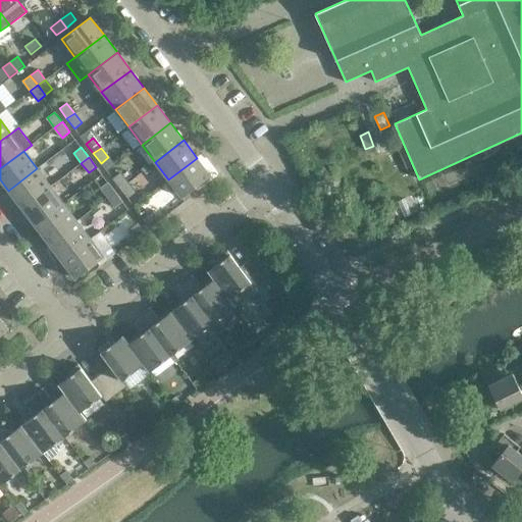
[(210,175),(197,158),(168,179),(181,198),(210,175)]
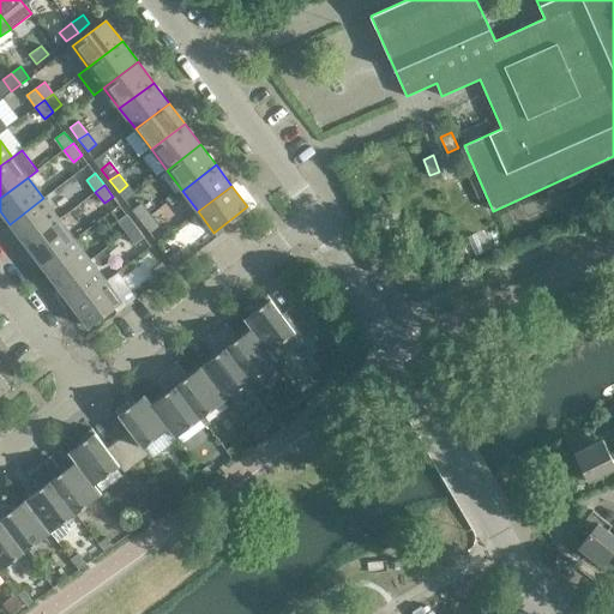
[(59,218),(43,198),(10,224),(25,245),(59,218)]
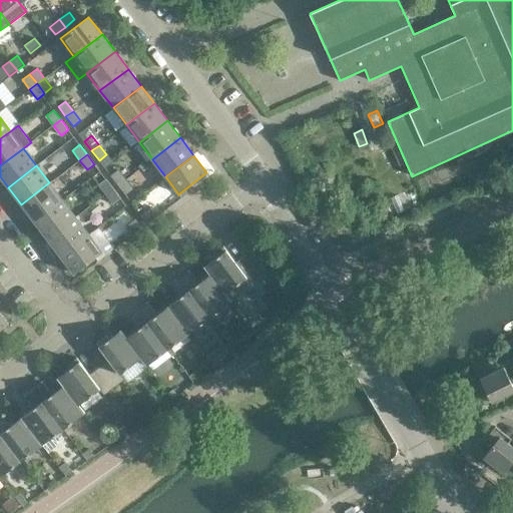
[(117,169),(110,175),(117,185),(125,179),(117,169)]
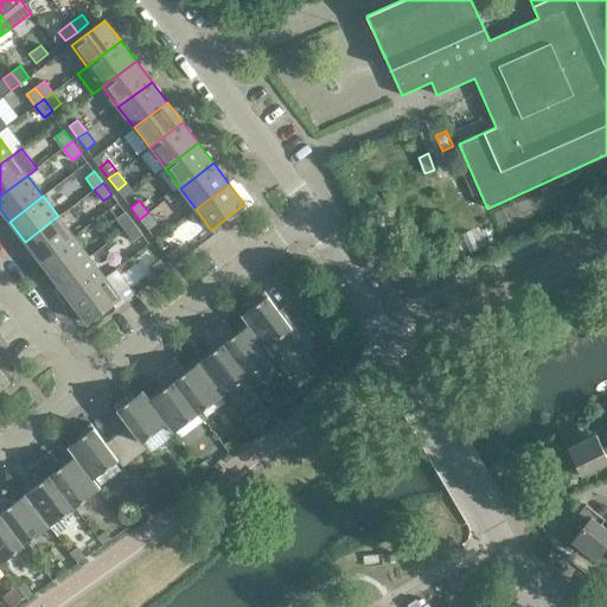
[(134,223),(125,212),(116,218),(125,230),(134,223)]
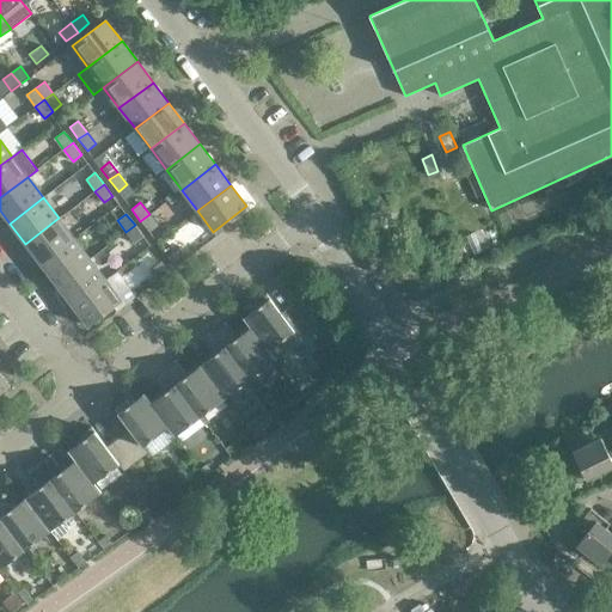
[(158,226),(150,214),(140,221),(150,232),(158,226)]
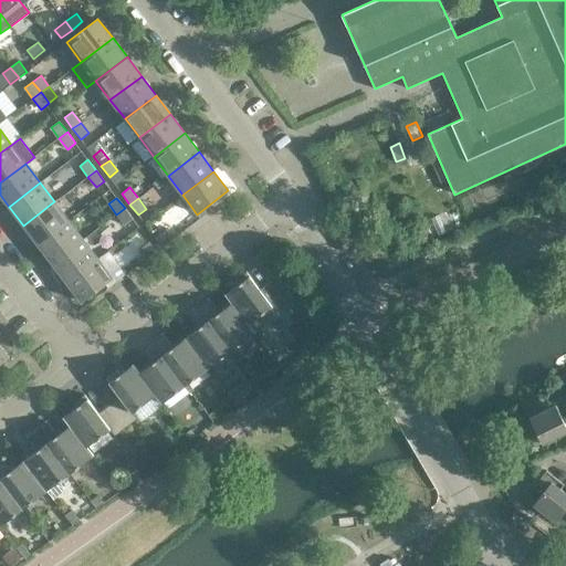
[(69,221),(54,201),(23,226),(38,244),(69,221)]
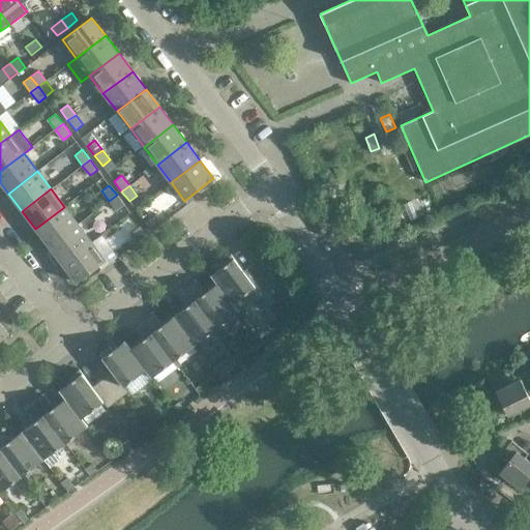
[(124,205),(117,195),(109,201),(117,211),(124,205)]
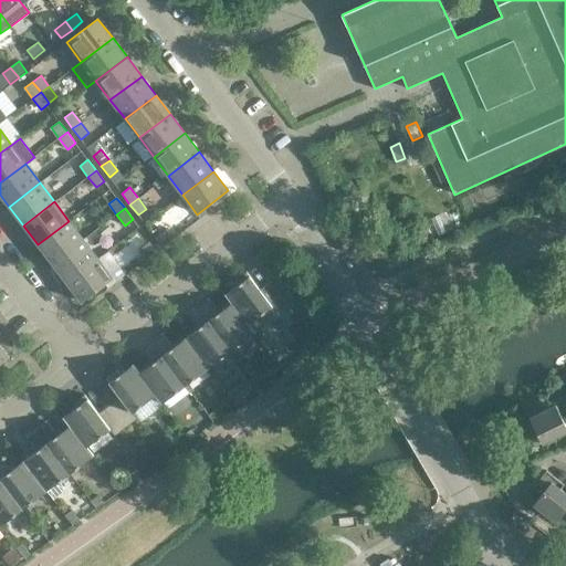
[(83,240),(69,221),(38,244),(52,263),(83,240)]
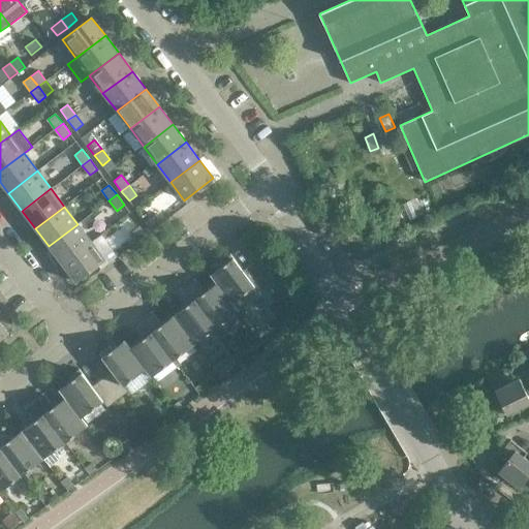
[(156,215),(146,222),(151,230),(161,222),(156,215)]
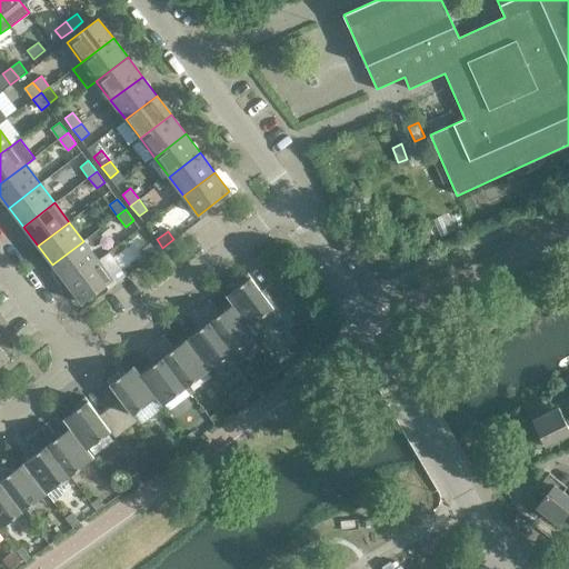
[(98,260),(83,241),(52,265),(67,283),(98,260)]
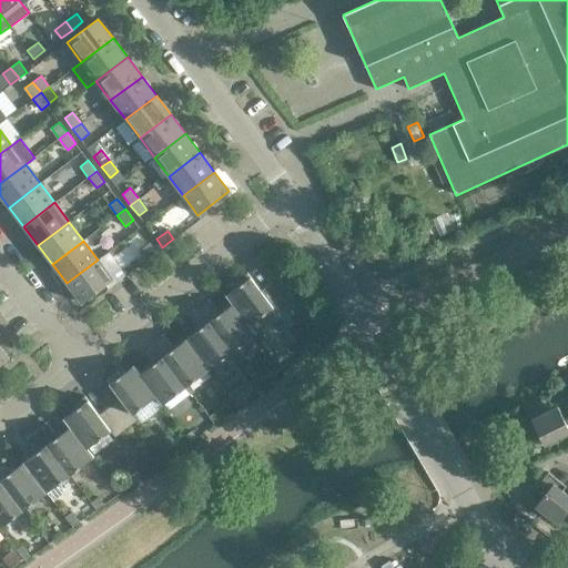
[(158,252),(151,243),(140,252),(146,260),(158,252)]
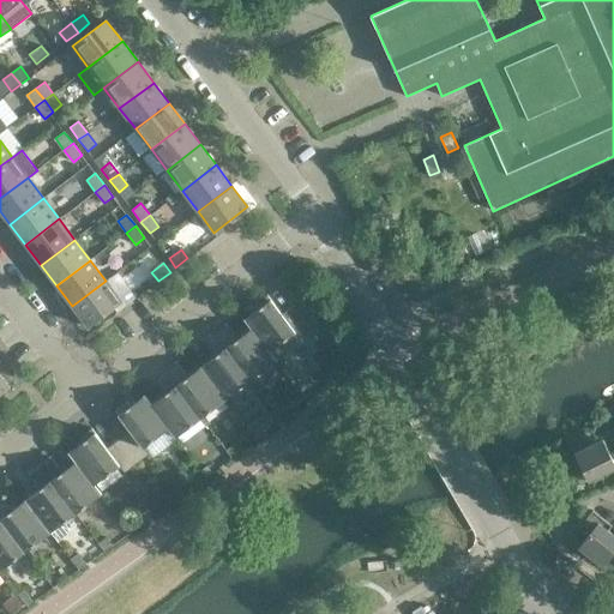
[(122,302),(106,281),(72,306),(89,327),(122,302)]
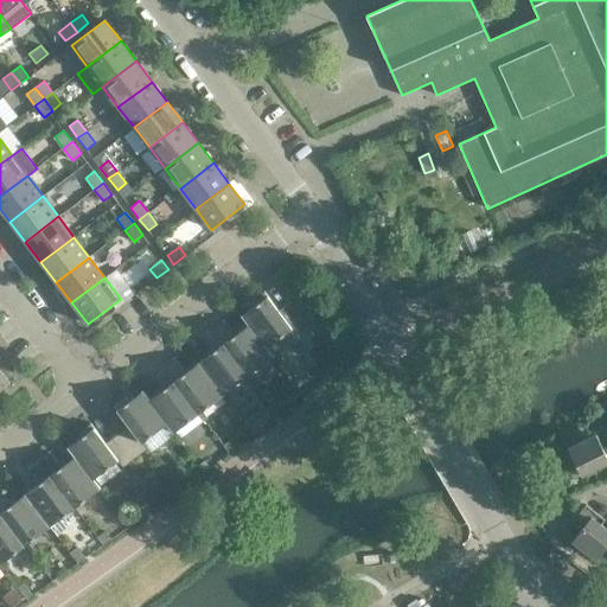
[(279,311),(264,292),(253,301),(256,305),(242,315),(249,325),(267,347),(274,356),(299,337),(298,336),(308,326),(291,302),(279,311)]
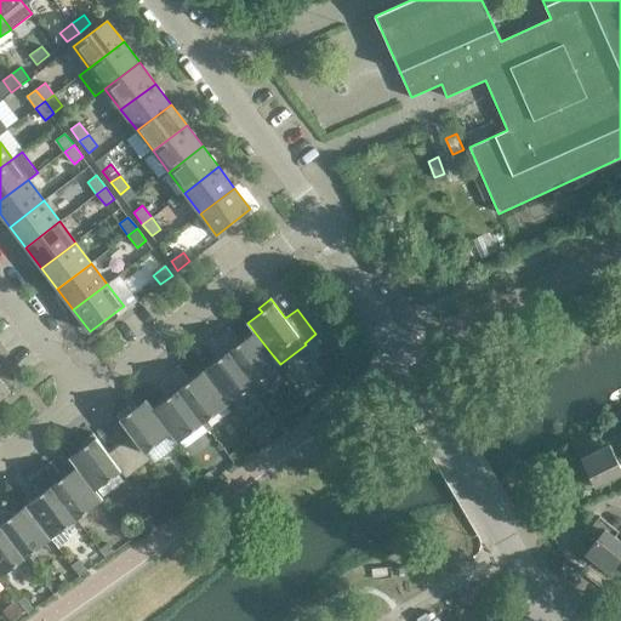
[(241,342),(228,326),(217,335),(255,385),(280,364),(273,355),(255,332),(241,342)]
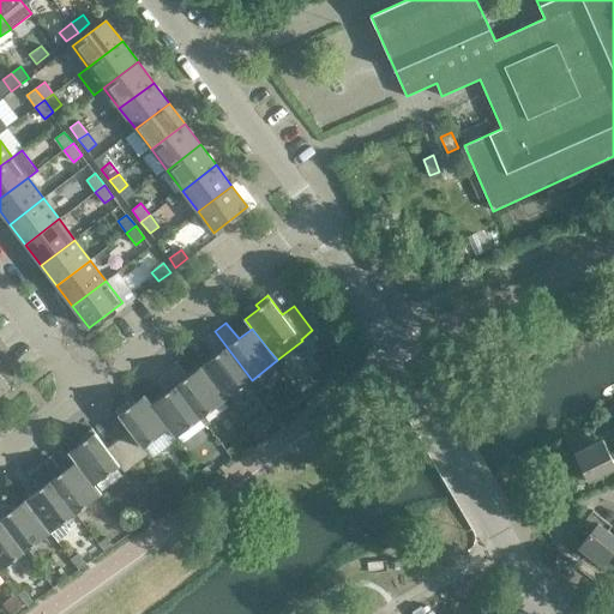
[(252,380),(215,331),(203,341),(215,356),(202,367),(227,399),(252,380)]
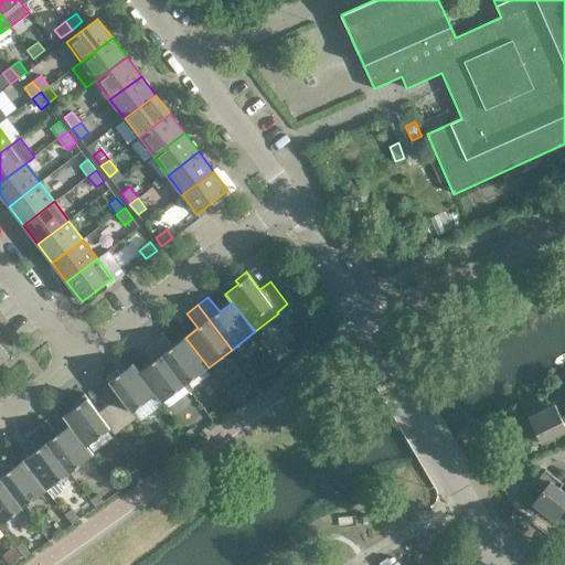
[(172,347),(161,332),(151,340),(185,385),(209,368),(185,338),(172,347)]
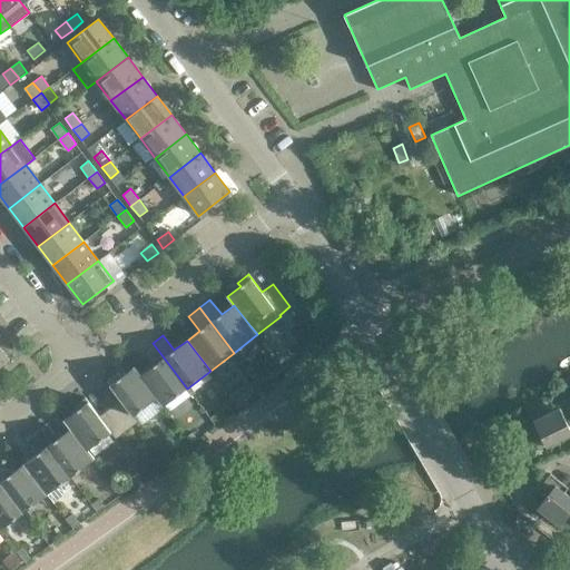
[(187,389),(153,343),(141,351),(153,366),(140,375),(157,397),(156,397),(163,406),(187,389)]
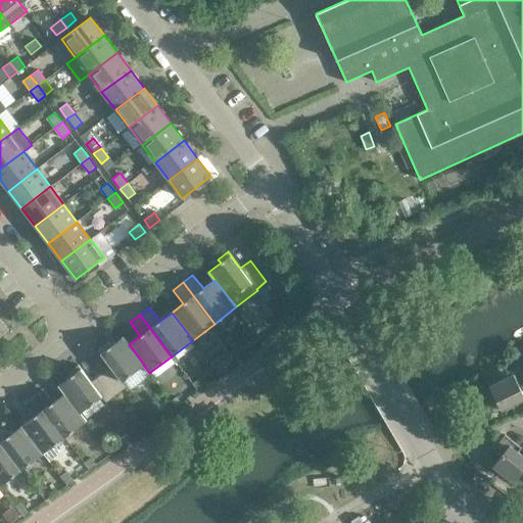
[(0,336),(8,330),(0,318),(0,336)]
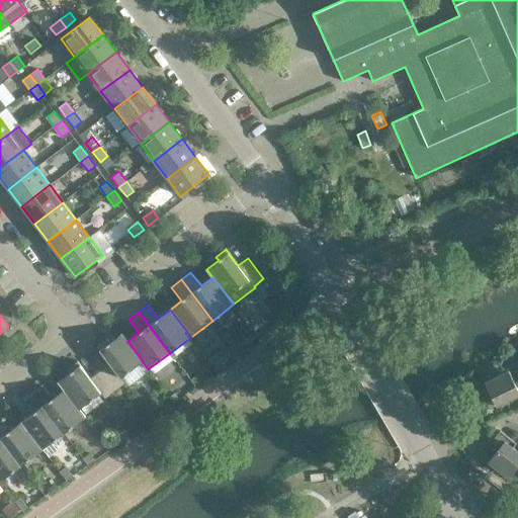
[(127,341),(122,333),(110,343),(107,339),(97,346),(109,363),(99,370),(115,391),(125,383),(121,377),(142,361),(143,361),(127,341)]
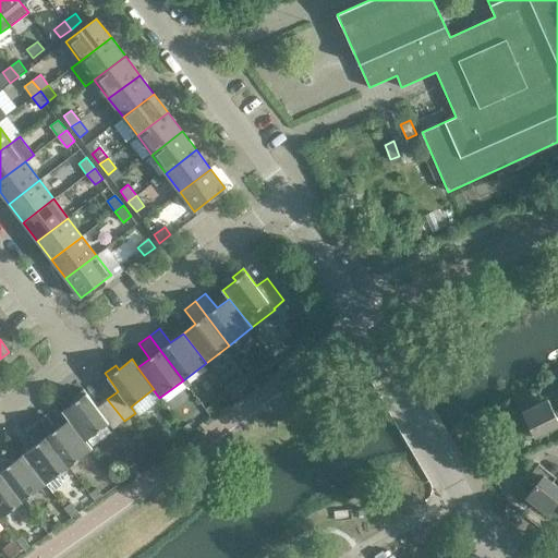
[(97,407),(83,389),(72,398),(75,402),(62,412),(69,420),(85,440),(86,440),(108,423),(112,429),(124,421),(107,399),(97,407)]
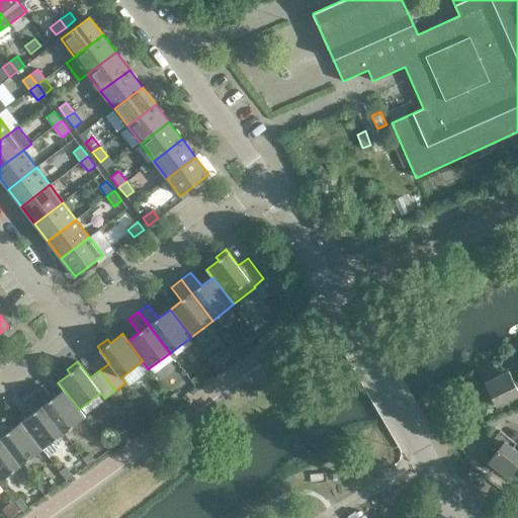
[(517,383),(515,385),(509,371),(486,382),(485,378),(471,384),(479,399),(491,393),(497,406),(517,395),(517,383)]
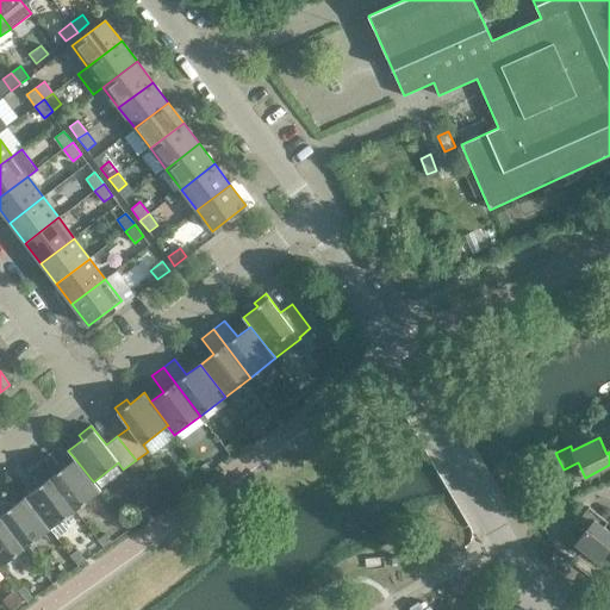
[(62,470),(50,453),(38,462),(75,510),(100,491),(94,481),(93,481),(75,459),(62,470)]
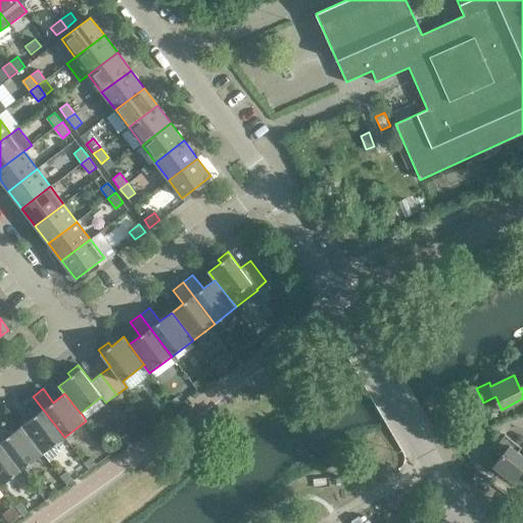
[(64,437),(33,396),(24,403),(34,417),(21,426),(43,454),(49,462),(59,455),(59,448),(56,443),(64,437)]
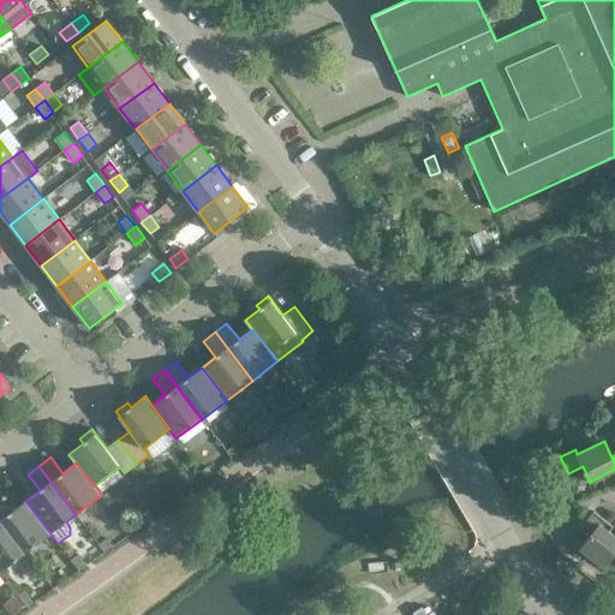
[(208,466),(202,471),(207,478),(214,473),(208,466)]
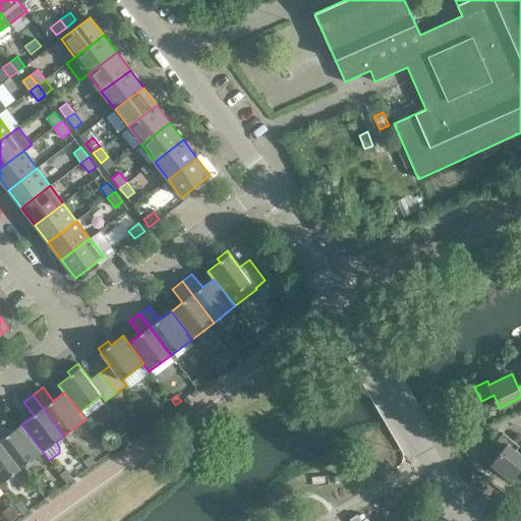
[(10,433),(0,419),(0,440),(21,468),(43,452),(21,424),(10,433)]
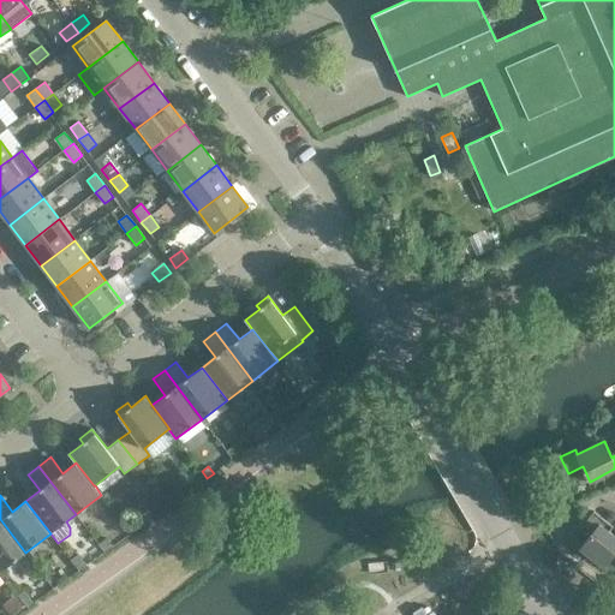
[(580,529),(590,536),(580,548),(604,567),(614,553),(614,536),(609,531),(613,526),(593,511),(580,529)]
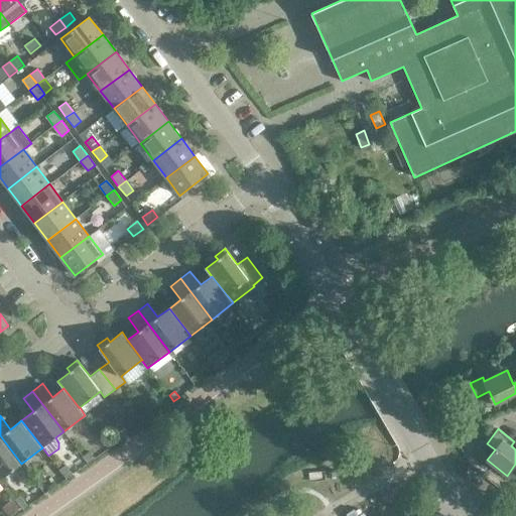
[(0,479),(21,464),(0,435),(0,479)]
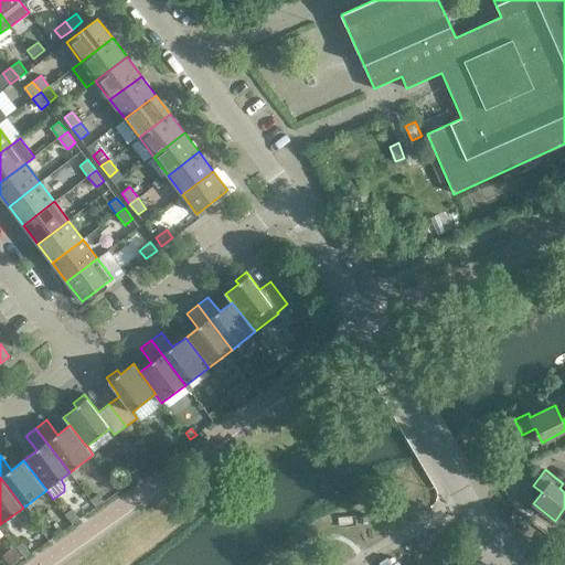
[(72,509),(65,514),(73,524),(80,519),(72,509)]
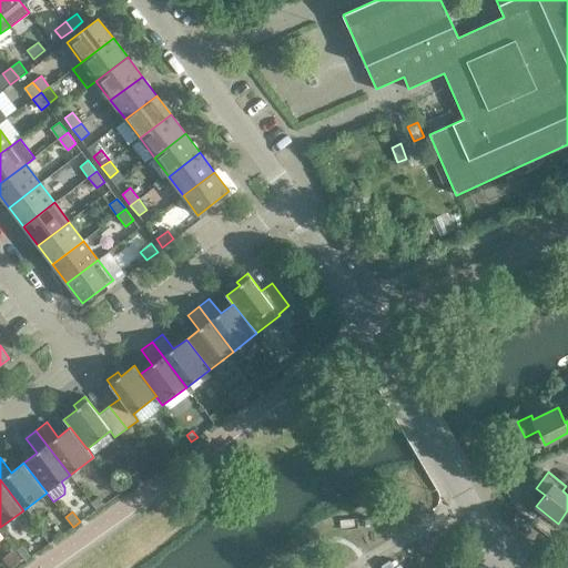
[(22,545),(17,549),(24,559),(30,555),(22,545)]
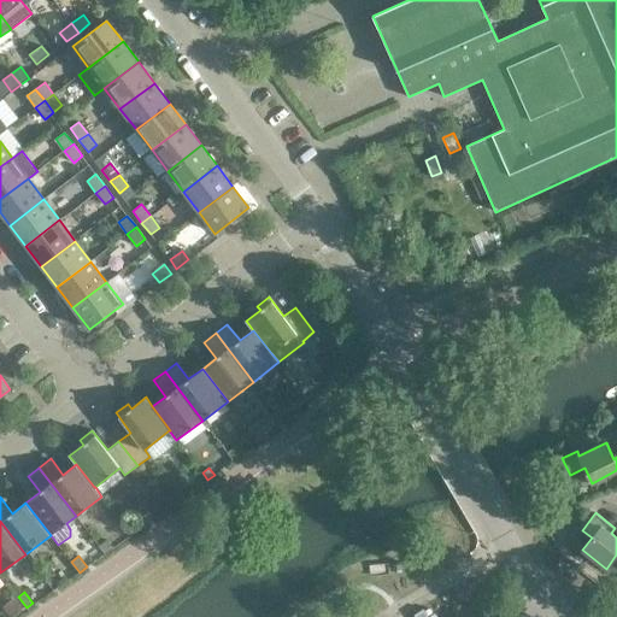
[(16,594),(0,605),(9,616),(10,616),(24,606),(16,594)]
